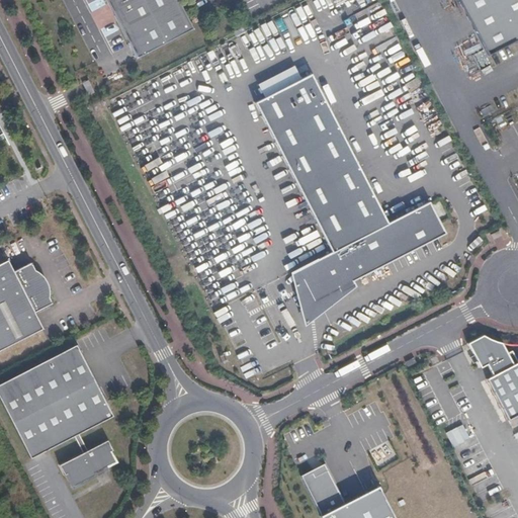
[(137,61),(194,30),(178,0),(105,0),(111,10),(113,9),(116,17),(115,17),(128,45),(128,46),(137,61)]
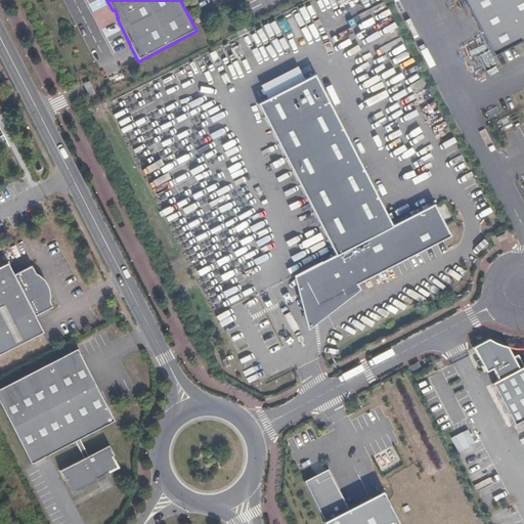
[(523,0),(464,0),(493,58),(523,42),(523,0)]
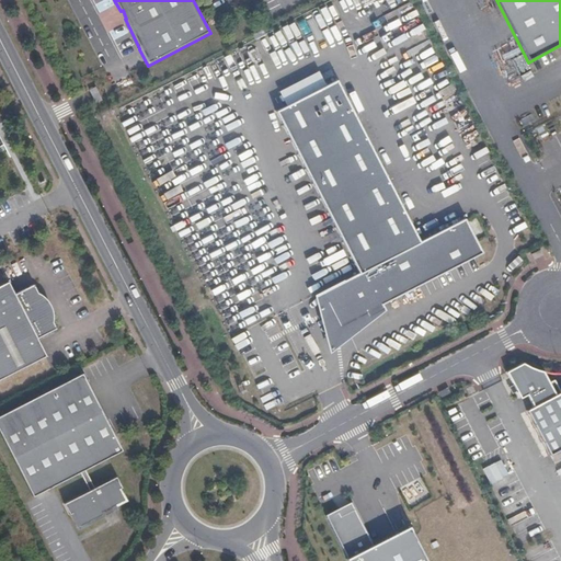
[(285,106),(325,87),(319,73),(278,93),(285,106)]
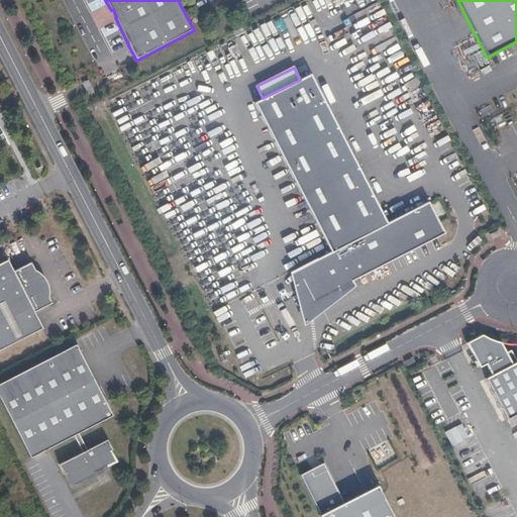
[(386,224),(310,75),(253,103),(329,252),(295,271),(312,303),(336,291),(337,294),(353,286),(351,282),(358,278),(443,234),(427,203),(386,224)]
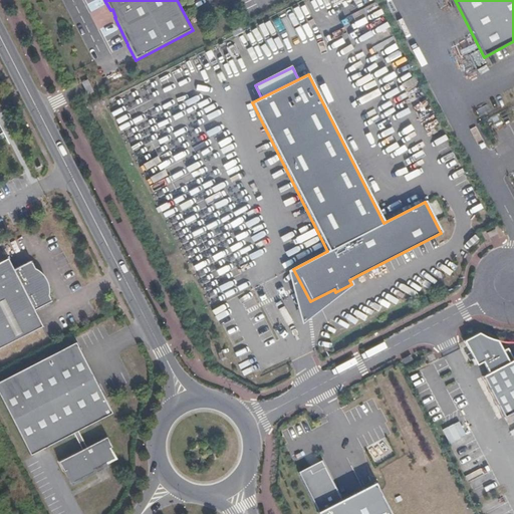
[(14,268),(8,257),(0,261),(0,345),(42,325),(34,309),(52,300),(49,294),(42,281),(47,279),(45,275),(41,271),(37,268),(35,267),(31,260),(14,268)]
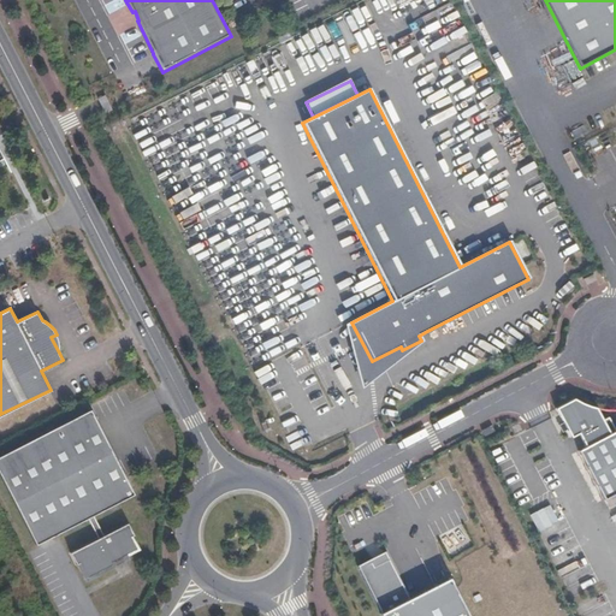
[(600,421),(594,409),(591,408),(590,407),(587,407),(585,406),(582,404),(581,404),(579,403),(576,402),(574,401),(573,400),(554,409),(569,438),(576,434),(584,448),(576,451),(602,501),(615,493),(615,431),(614,432),(606,418),(600,421)]
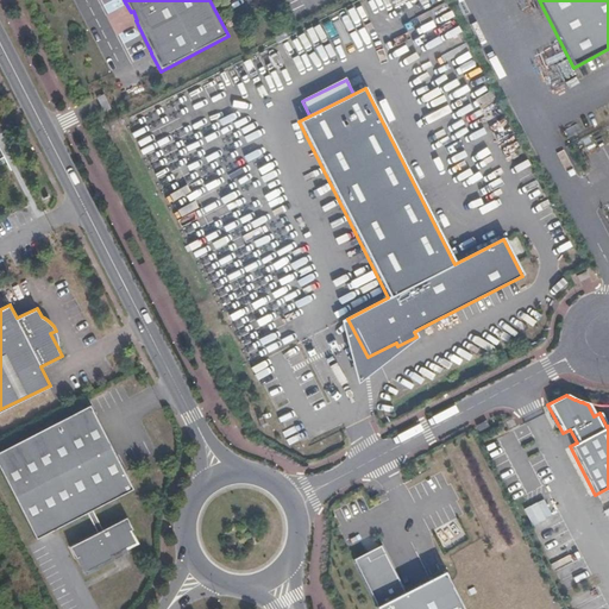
[(51,424),(0,449),(0,470),(35,537),(86,510),(96,531),(69,545),(75,557),(77,556),(85,570),(112,556),(111,553),(123,548),(137,541),(131,528),(132,527),(126,515),(102,527),(93,508),(133,488),(90,405),(51,424)]
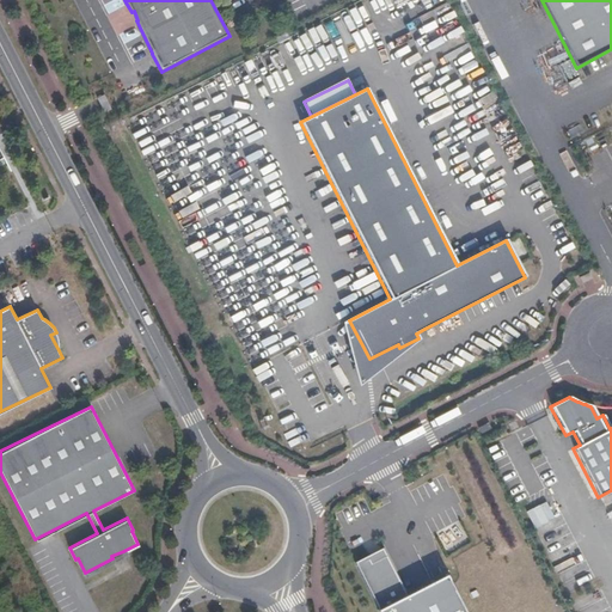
[(380,544),(352,557),(380,611),(466,611),(446,570),(403,591),(380,544)]
